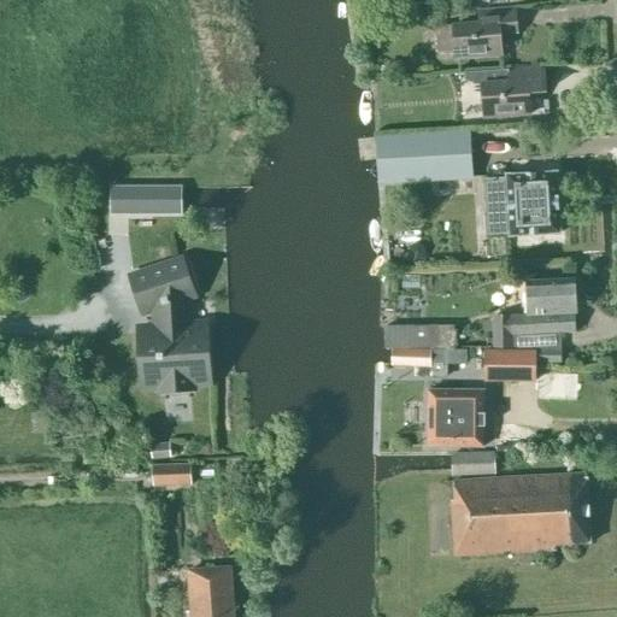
[(457,60),(501,56),(500,34),(517,33),(515,9),(479,12),(480,23),(434,28),(436,54),(456,52),(457,60)]
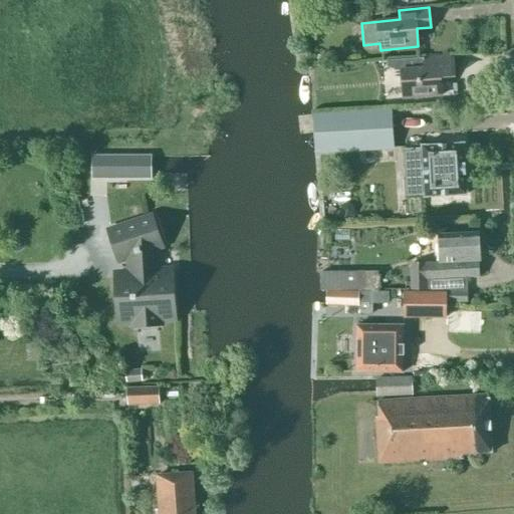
[(404,99),(442,95),(440,77),(454,76),(453,56),(423,59),(423,68),(402,70),(404,99)]
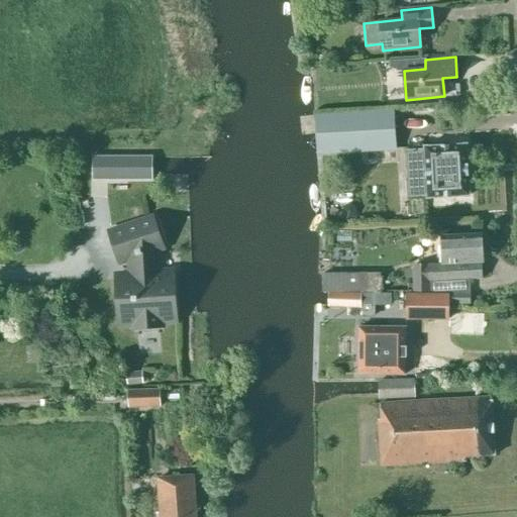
[(359,113),(315,114),(316,149),(360,148),(359,113)]
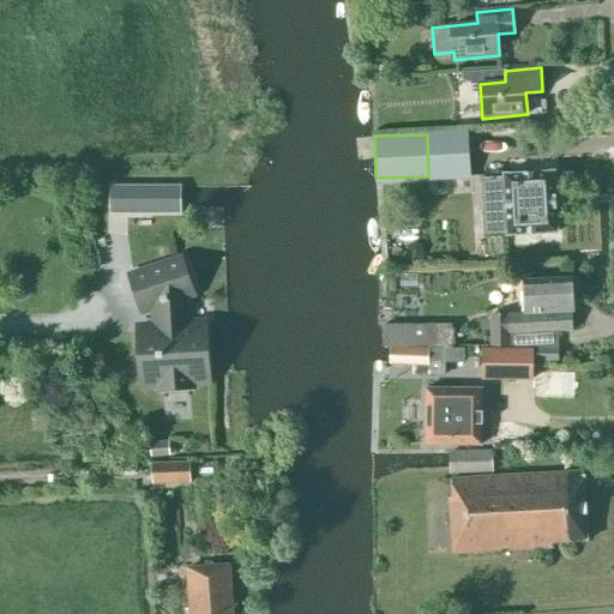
[(557,233),(554,173),(504,175),(504,179),(485,180),(487,233),(507,233),(507,235),(557,233)]
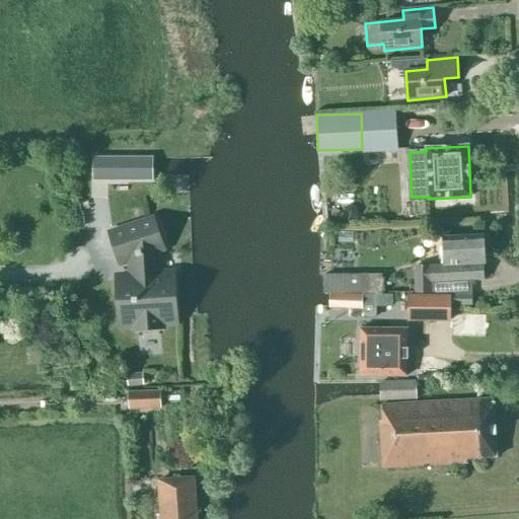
[(153,181),(153,156),(92,156),(92,181),(153,181)]
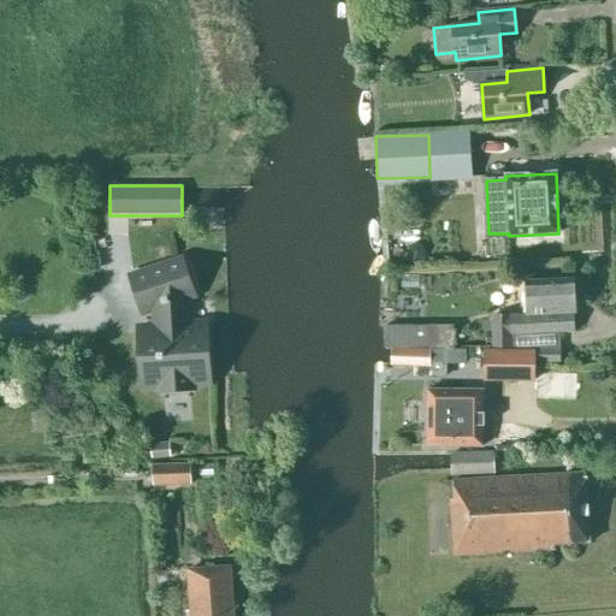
[(194,295),(183,261),(130,278),(142,312),(160,306),(163,333),(140,335),(143,380),(164,379),(164,391),(188,390),(188,378),(208,377),(205,331),(183,332),(181,300),(194,295)]
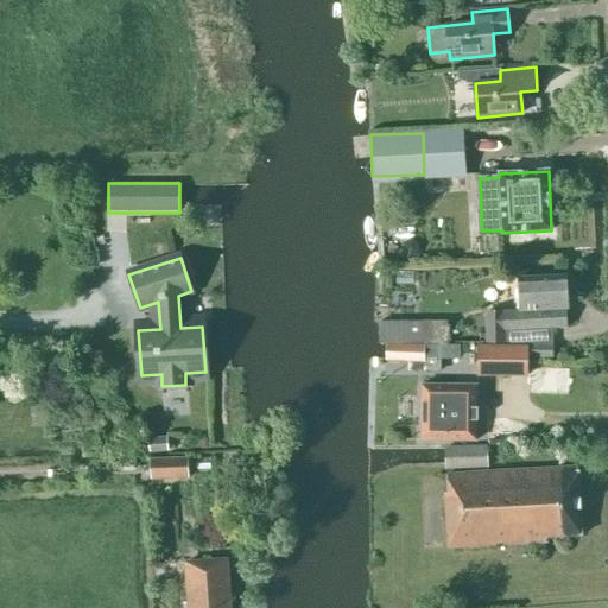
[(485,312),(487,343),(489,343),(505,343),(505,330),(567,328),(565,309),(568,309),(565,276),(518,278),(520,310),(485,312)]
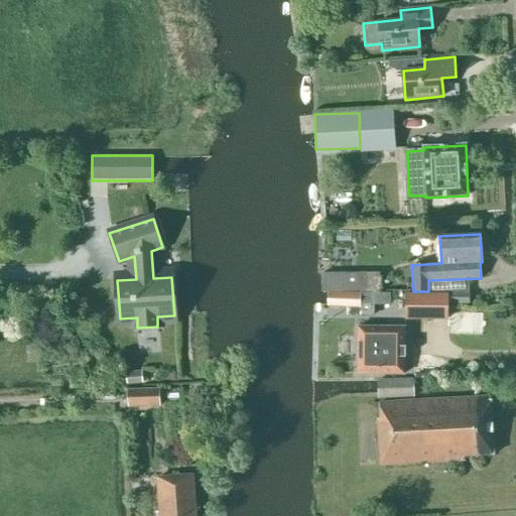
[(321,274),(321,291),(379,290),(378,273),(321,274)]
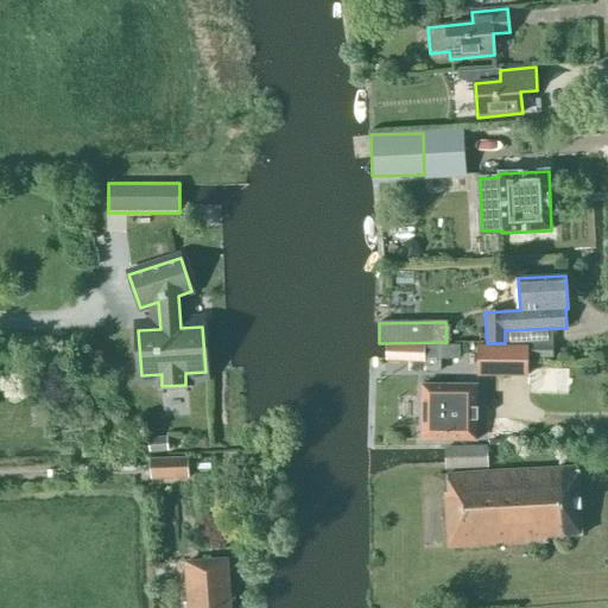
[(425,346),(386,343),(386,361),(424,362),(425,346)]
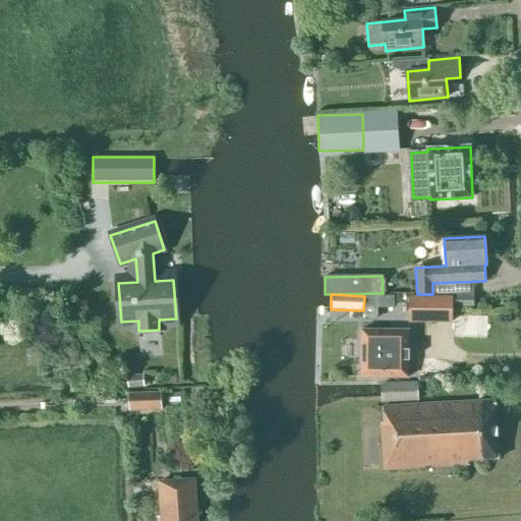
[(452,323),(452,305),(452,296),(409,296),(409,323),(452,323)]
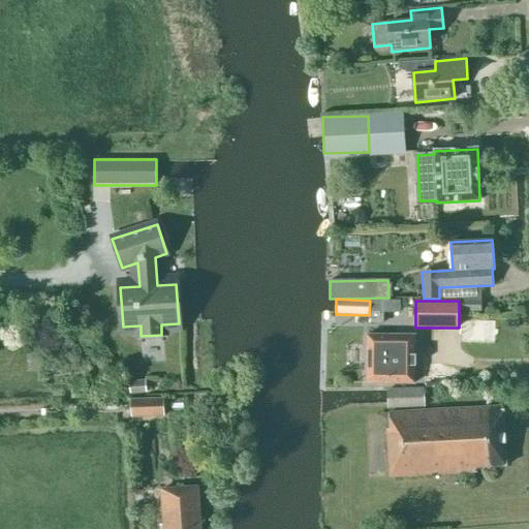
[(463,311),(481,311),(481,301),(463,301),(463,311)]
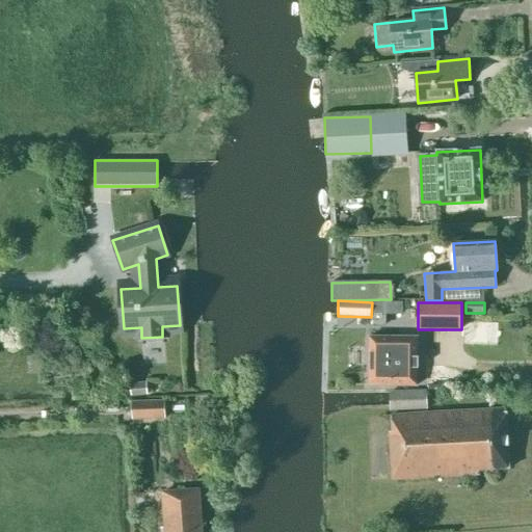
[(408,368),(408,337),(368,337),(368,386),(419,386),(418,368),(408,368)]
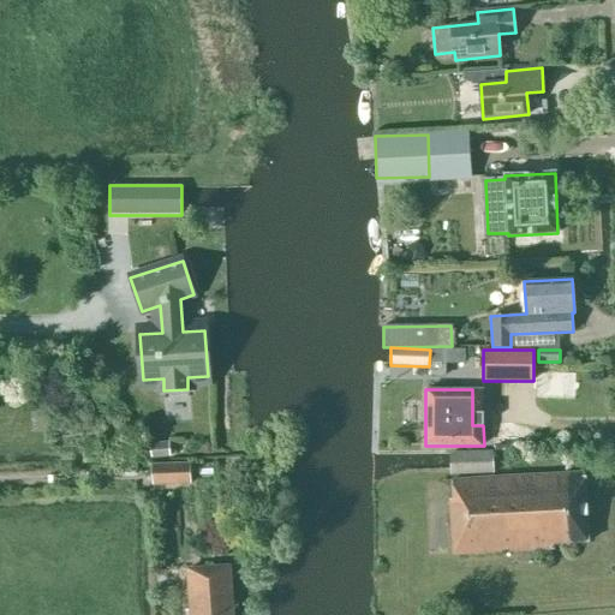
[(494,452),(449,453),(449,454),(451,469),(451,475),(494,473),(494,452)]
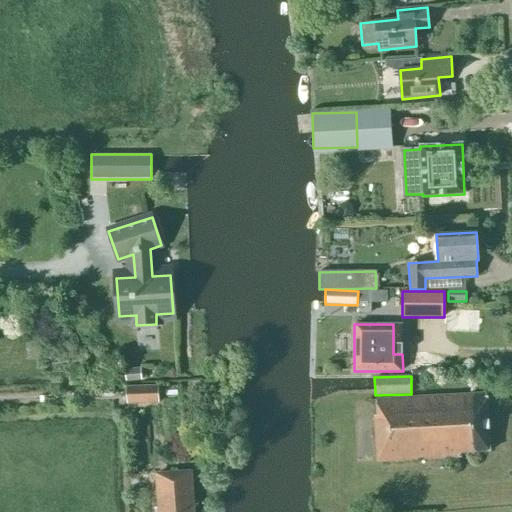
[(160,404),(159,385),(132,386),(133,404),(160,404)]
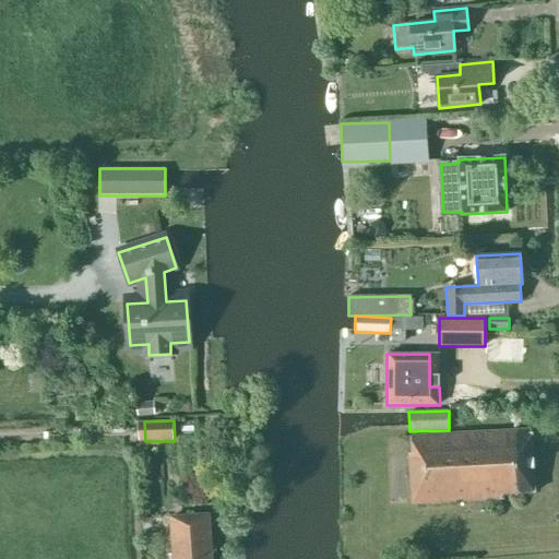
[(534,492),(531,429),(411,436),(412,453),(409,454),(412,504),(503,499),(503,494),(534,492)]
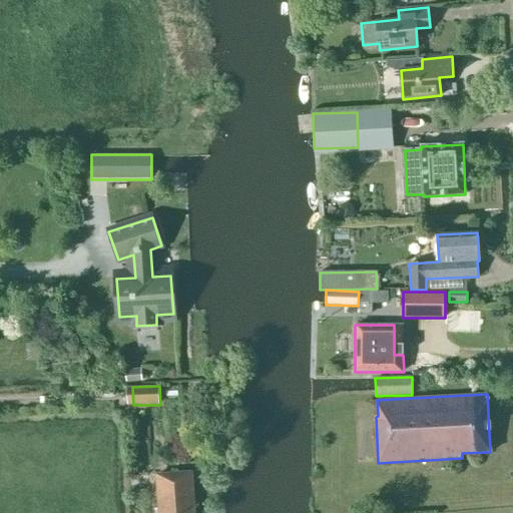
[(193,512),(191,472),(156,475),(158,512),(193,512)]
